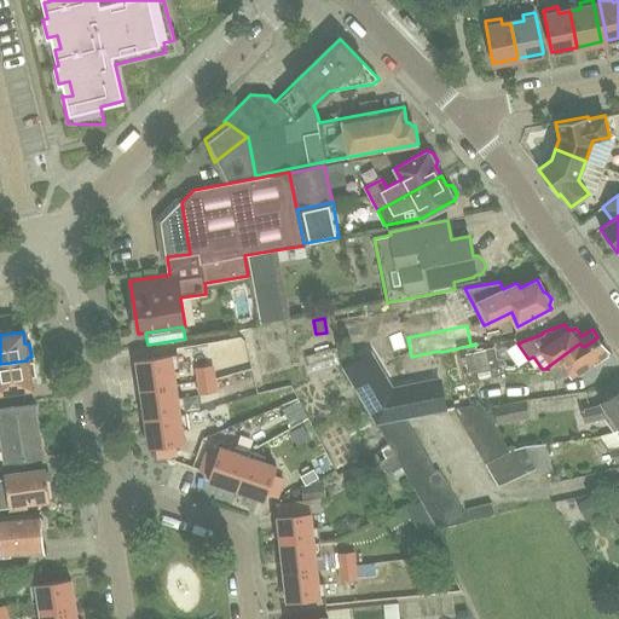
[(594,365),(608,354),(607,353),(608,352),(597,337),(584,347),(579,343),(547,368),(548,369),(556,381),(568,372),(572,377),(593,362),(594,365)]
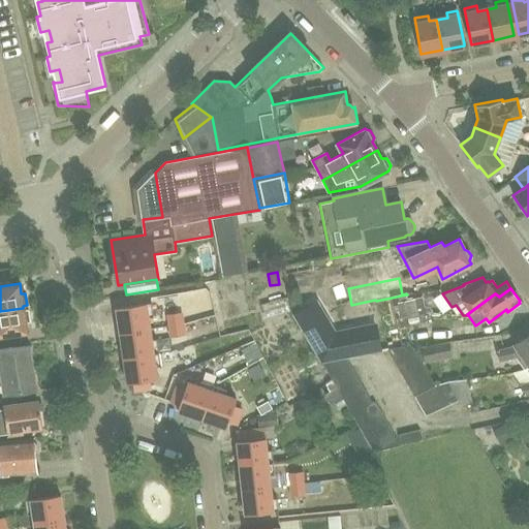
[(427,313),(424,298),(408,300),(407,294),(401,296),(406,317),(426,314),(427,313)]
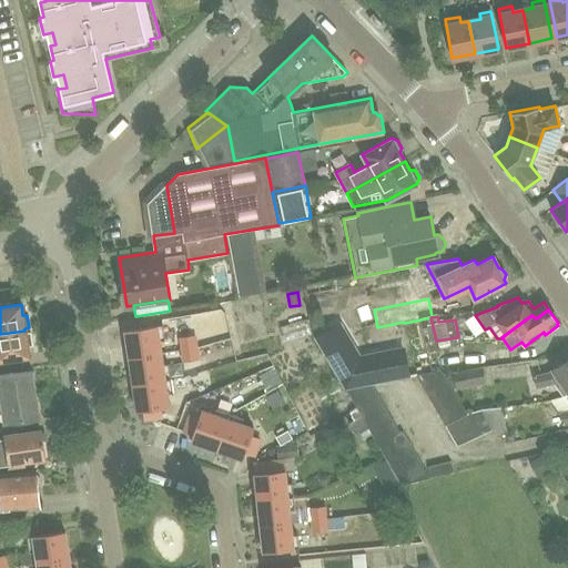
[(436,341),(430,317),(421,320),(404,323),(406,333),(423,331),(426,351),(458,345),(457,340),(457,337),(436,341)]
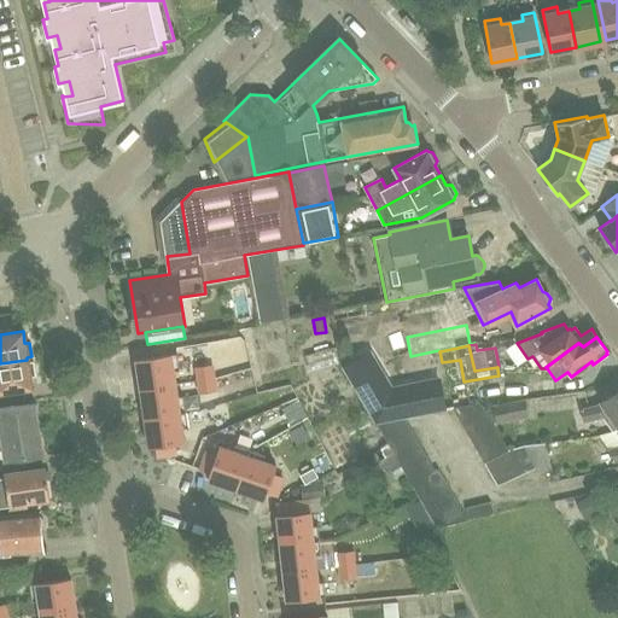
[(339,363),(334,348),(305,356),(309,372),(339,363)]
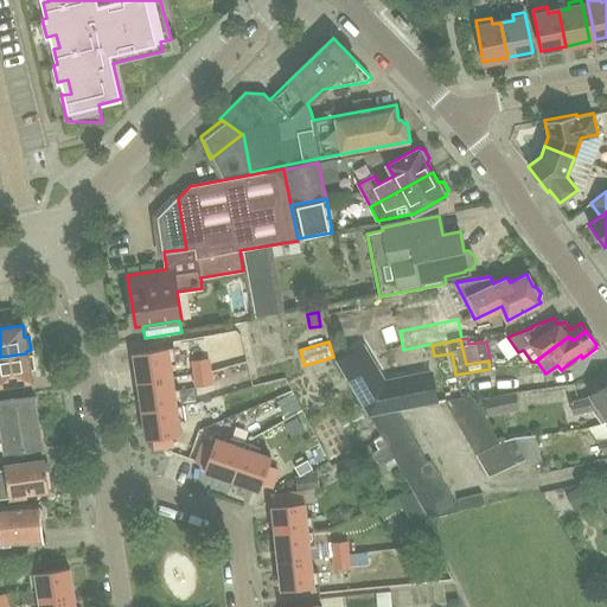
[(133,353),(138,382),(172,377),(170,364),(176,363),(173,346),(133,353)]
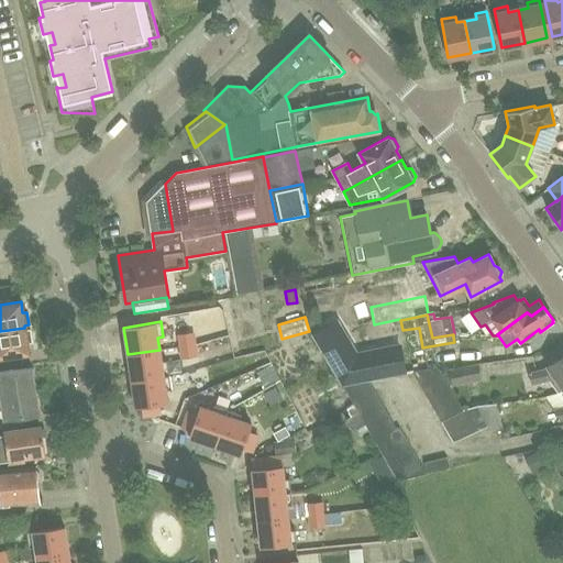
[(244,328),(246,341),(279,338),(277,323),(244,328)]
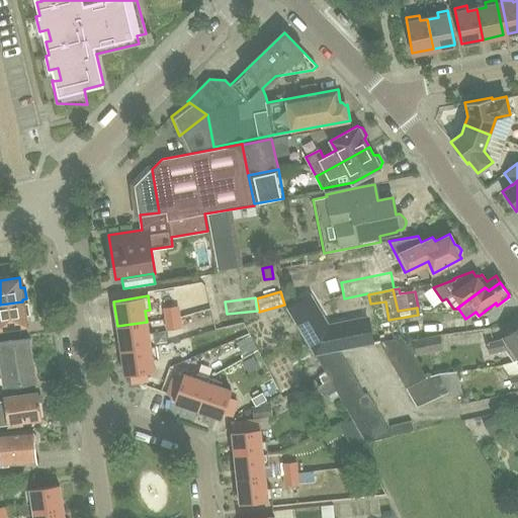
[(0,329),(26,326),(25,316),(29,315),(27,304),(23,304),(22,301),(0,305),(0,329)]
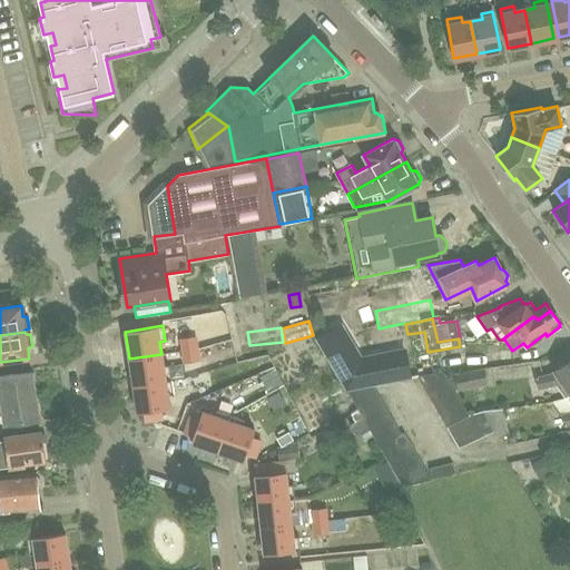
[(183,350),(199,347),(198,337),(180,340),(183,350)]
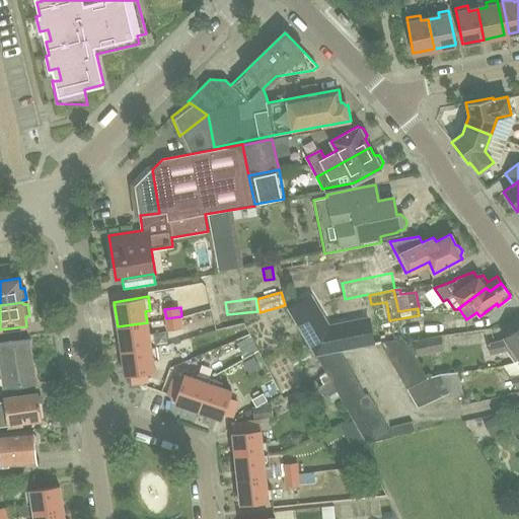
[(181,316),(166,318),(167,330),(183,328),(181,316)]
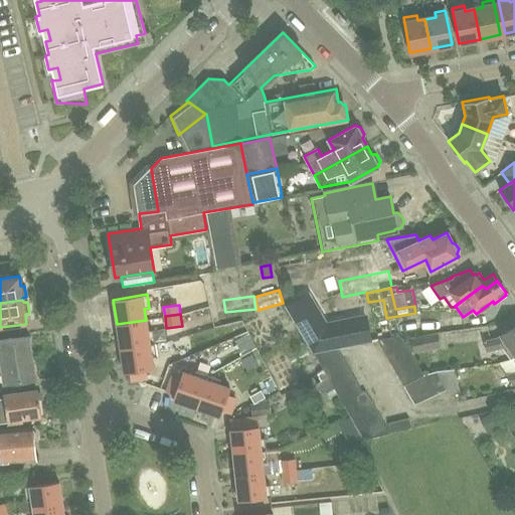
[(148,331),(146,320),(117,324),(120,348),(155,342),(153,330),(148,331)]
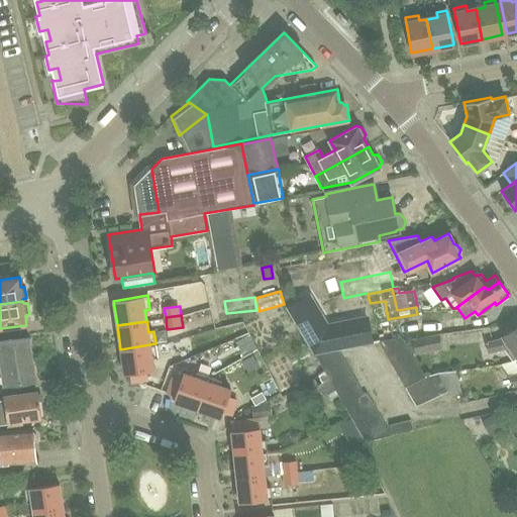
[(516,356),(516,325),(499,338),(486,341),(489,352),(506,348),(514,358),(516,356)]
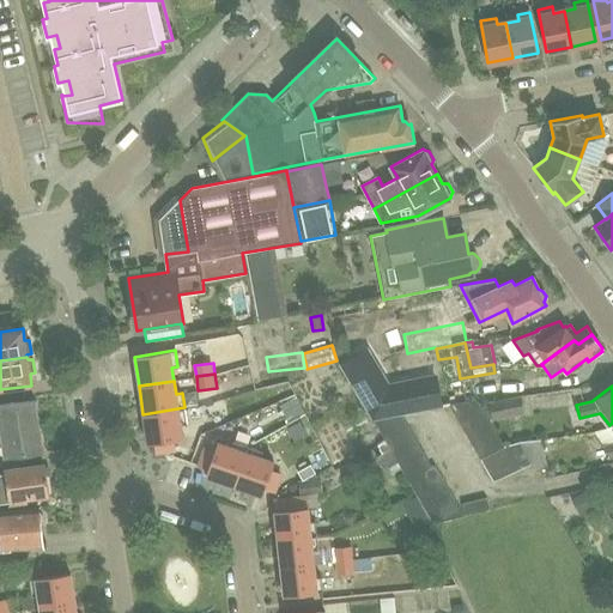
[(525,416),(522,396),(490,401),(493,420),(525,416)]
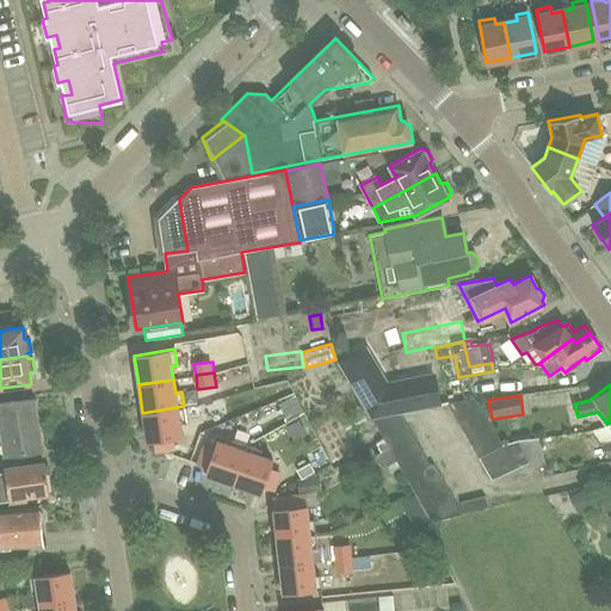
[(457,419),(480,406),(475,397),(464,400),(449,403),(457,419)]
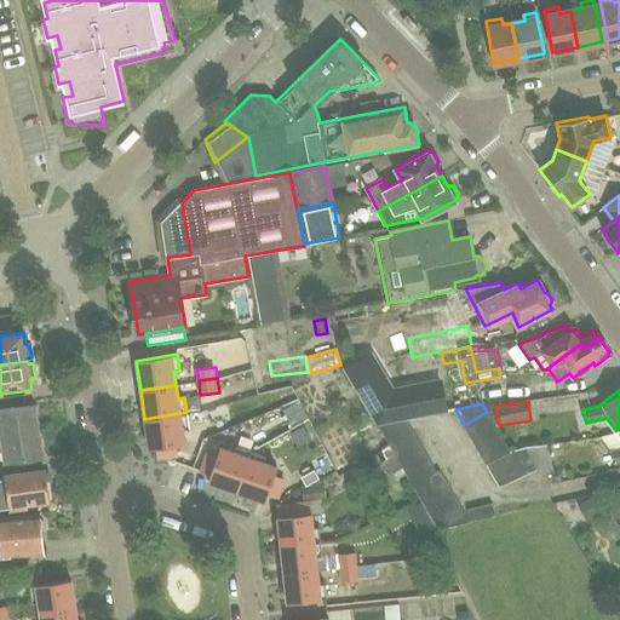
[(0,436),(39,431),(34,405),(0,409),(0,436)]
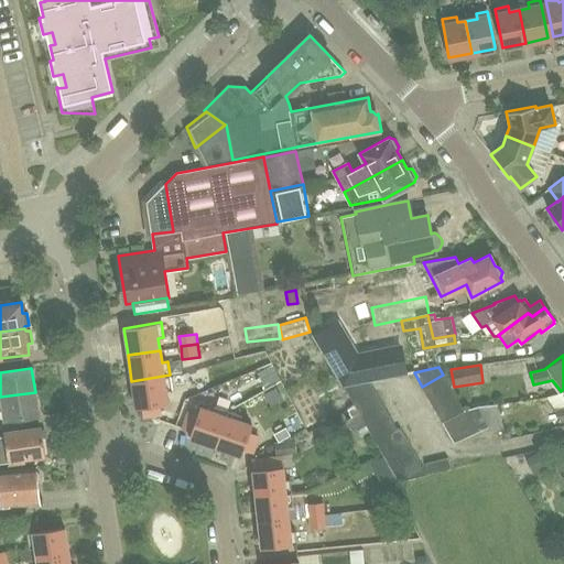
[(172,390),(170,375),(131,381),(136,408),(142,407),(143,416),(161,413),(160,404),(167,403),(166,391),(172,390)]
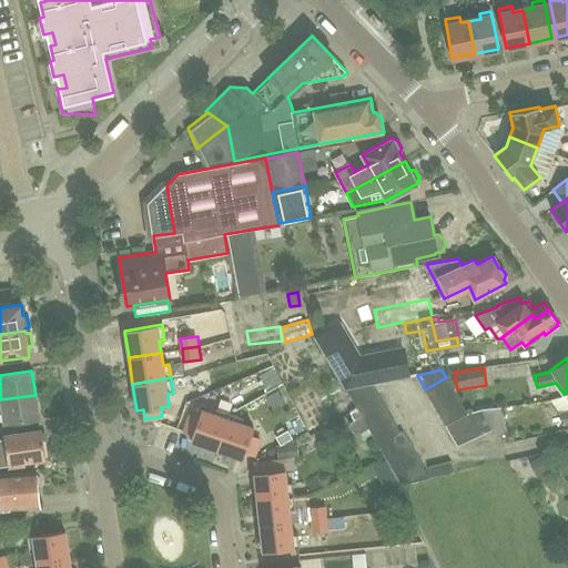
[(433,402),(453,389),(446,377),(425,389),(433,402)]
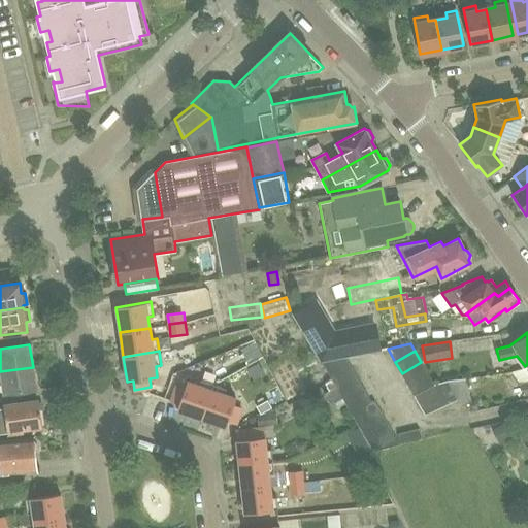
[(345,356),(322,361),(328,371),(332,380),(353,368),(345,356)]
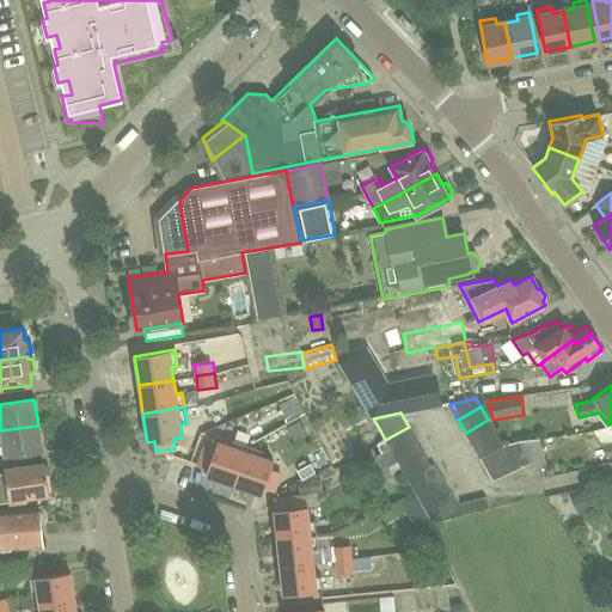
[(473,445),(496,432),(488,420),(466,433),(473,445)]
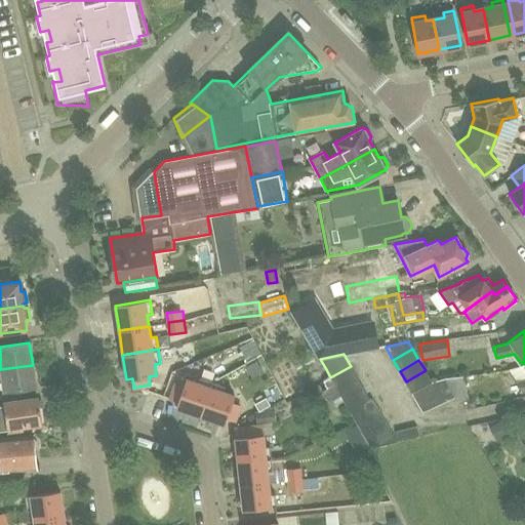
[(524,390),(524,362),(522,364),(523,366),(510,370),(517,380),(520,392),(524,390)]
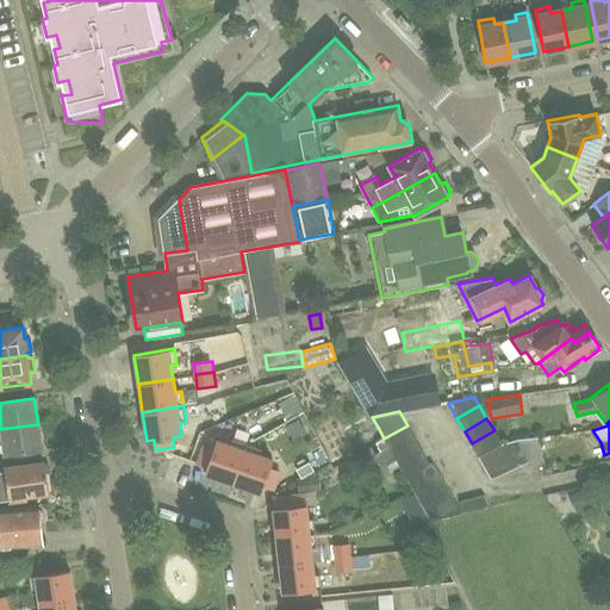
[(42,449),(38,424),(0,429),(0,443),(4,443),(5,455),(42,449)]
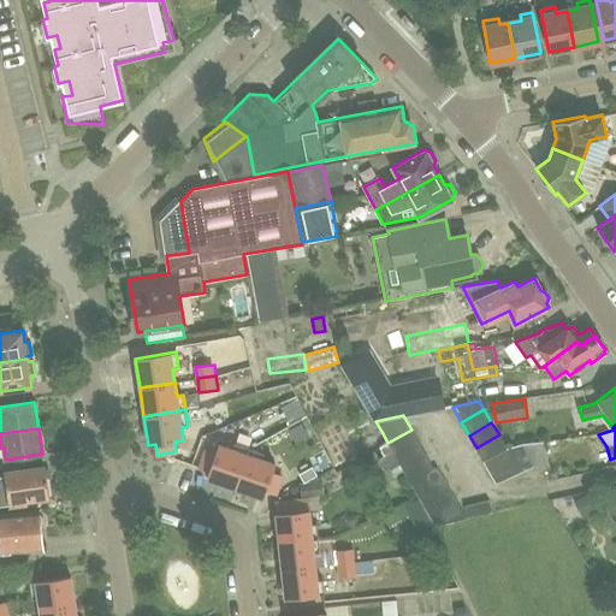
[(419,443),(412,430),(388,443),(396,456),(419,443)]
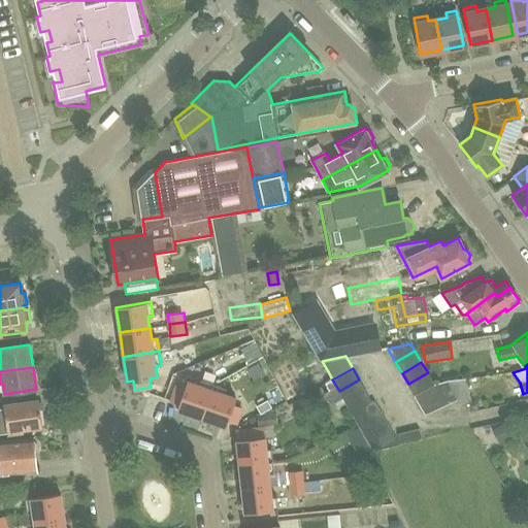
[(427,389),(434,385),(428,372),(408,384),(416,396),(427,389)]
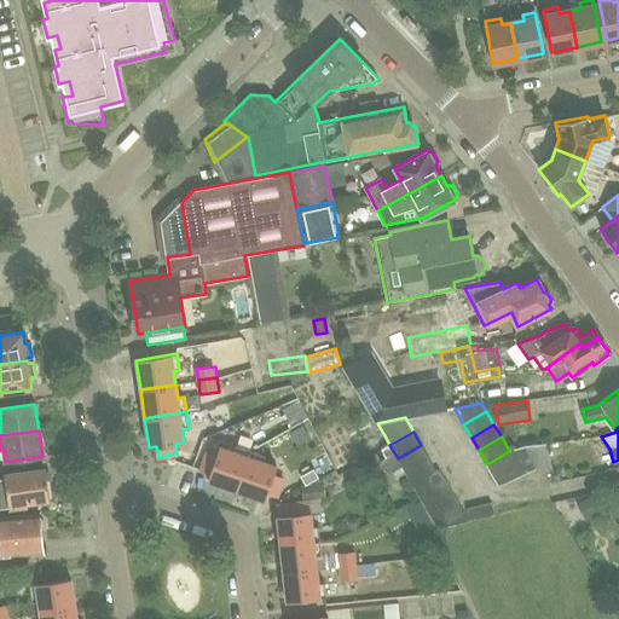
[(237,490),(250,450),(236,445),(233,452),(220,447),(203,438),(195,443),(186,464),(202,469),(201,470),(212,473),(209,480),(237,490)]
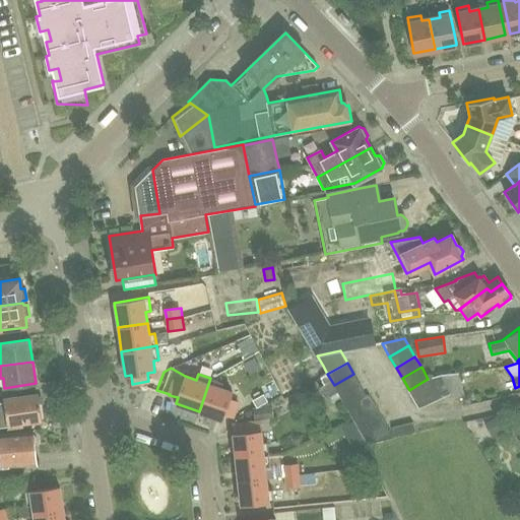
[(442,375),(451,393),(452,397),(464,393),(458,372),(442,375)]
